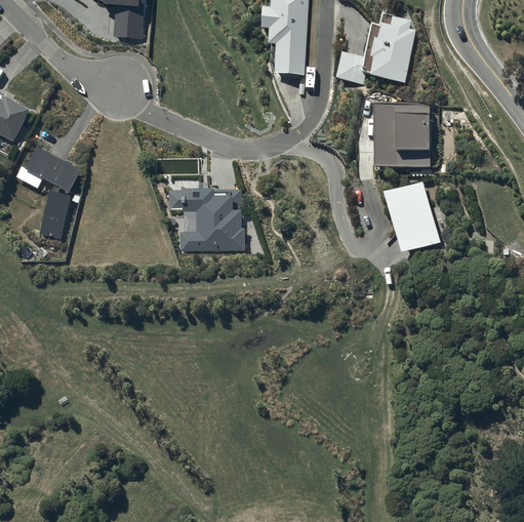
[(103,0),(105,1),(114,2),(113,34),(142,36),(143,1),(137,1),(137,0),(103,0)]
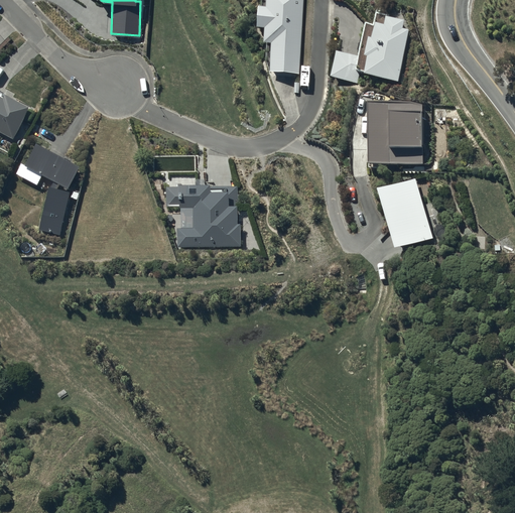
[(299,73),(302,0),(265,0),(265,7),(258,6),(257,27),(264,27),(263,42),(270,43),(269,72),(299,73)]
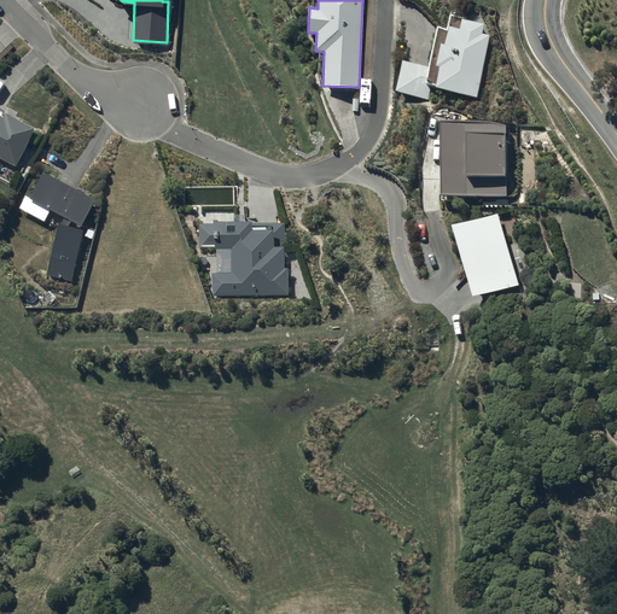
[(437,25),(429,64),(401,59),(395,91),(426,97),(429,83),(435,85),(435,88),(477,97),(489,34),(482,31),(483,22),(465,19),(465,16),(449,12),(446,27),(437,25)]
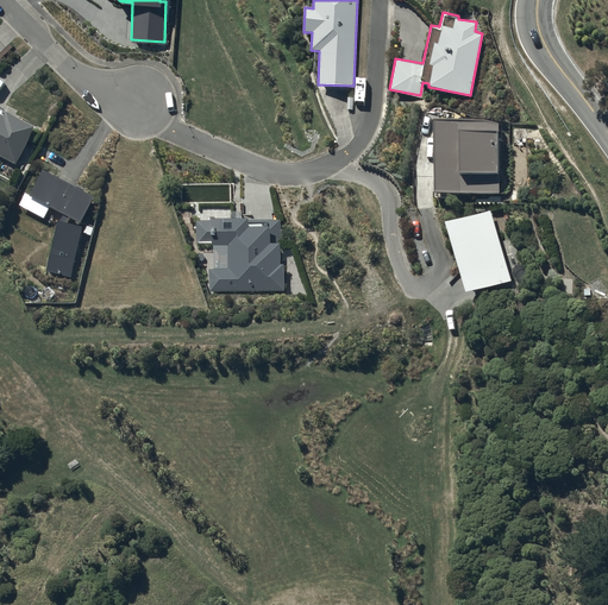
[(0,153),(16,162),(35,126),(7,111),(5,114),(1,113),(4,108),(0,107),(0,153)]
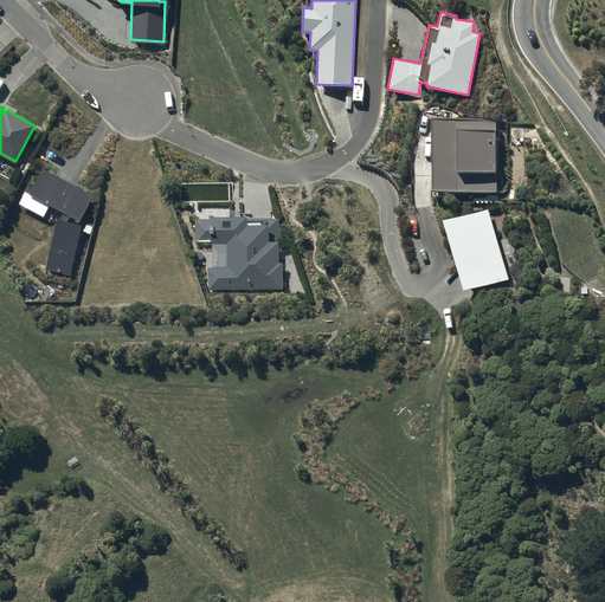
[(496,191),(495,121),(483,118),(431,120),(432,195),(451,194),(451,191),(496,191)]
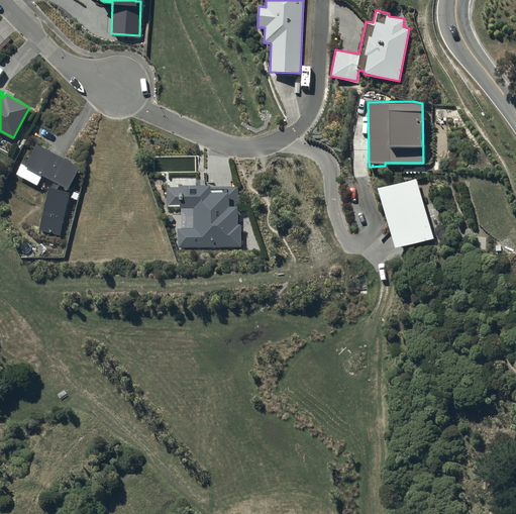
[(72,192),(57,189),(60,184),(68,189),(80,168),(37,144),(26,166),(54,181),(50,187),(39,229),(61,233),(72,192)]
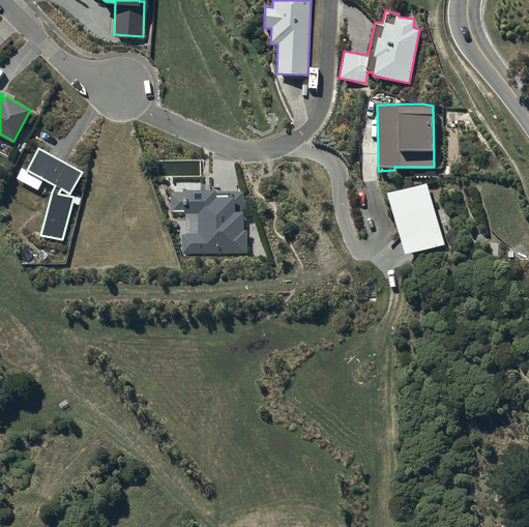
[(425,182),(386,195),(405,255),(444,243),(425,182)]
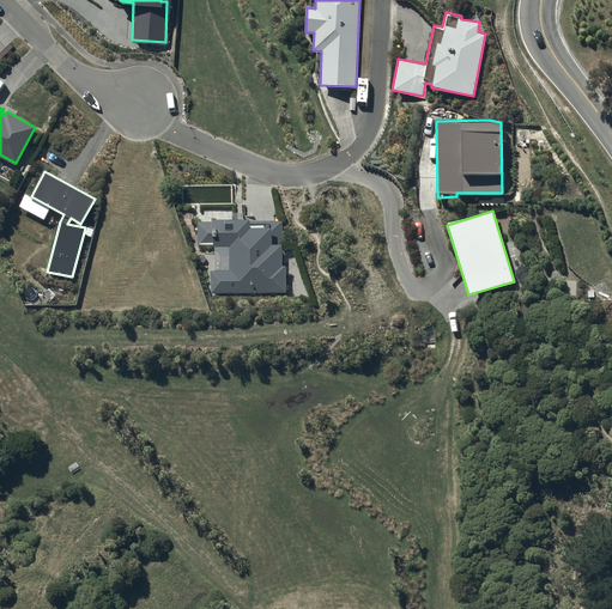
[(282,220),(198,220),(198,242),(213,242),(213,244),(230,244),(230,268),(210,268),(210,291),(285,290),(285,263),(282,263),(282,220)]
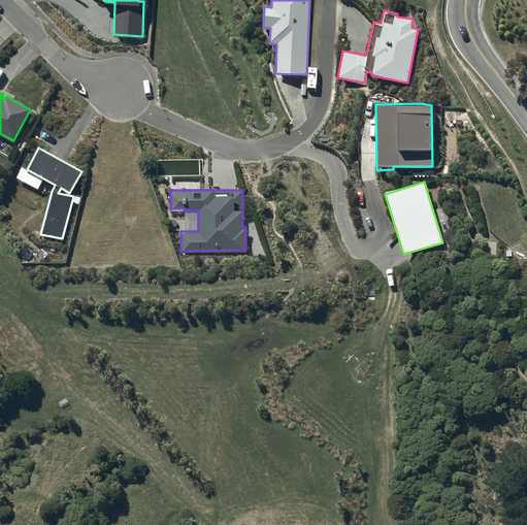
All buildings are outlined.
